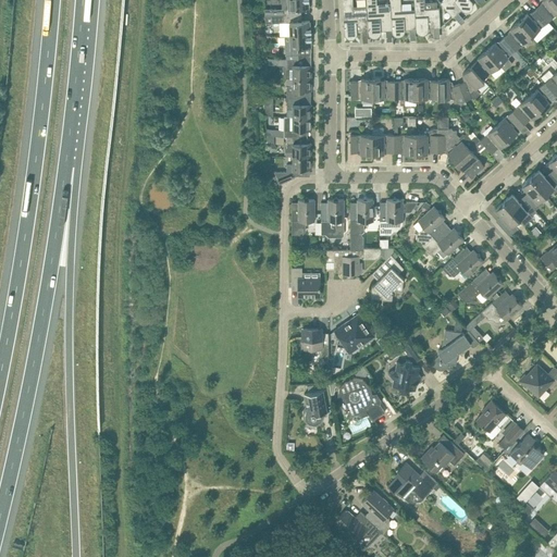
[(281,0),(282,9),(283,9),(283,15),(297,15),(297,9),(309,8),(308,1),(309,1),(309,0),(281,0)]
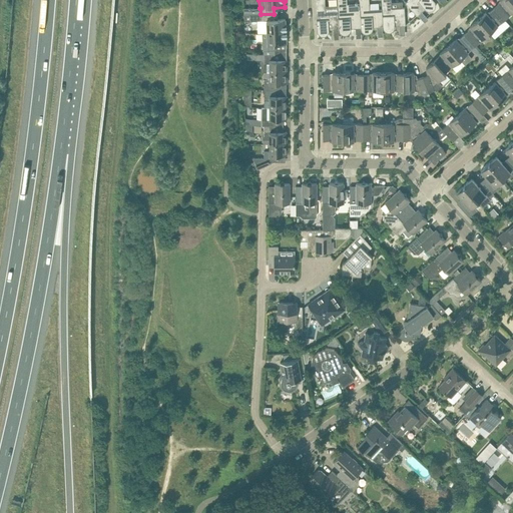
[(315,0),(317,30),(317,31),(318,32),(318,33),(319,33),(319,34),(320,34),(321,35),(322,35),(323,35),(324,35),(326,35),(327,34),(328,33),(329,32),(329,31),(329,30),(329,29),(339,28),(338,11),(326,11),(324,0),(315,0)]
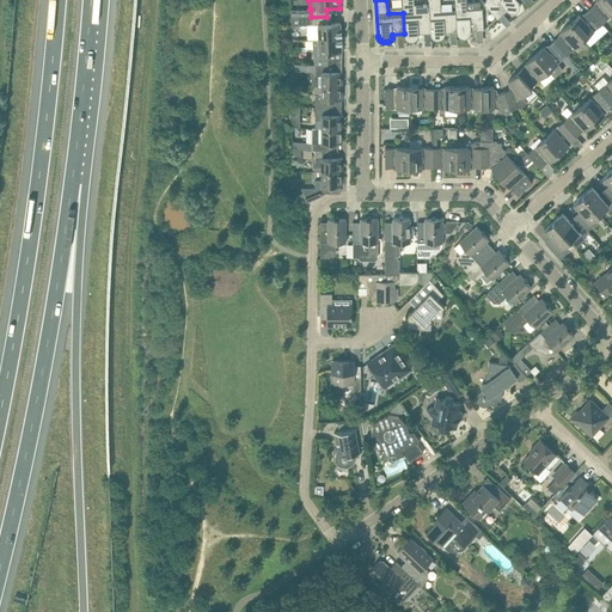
[(402,0),(403,13),(404,34),(404,35),(404,36),(405,37),(407,38),(408,40),(409,41),(411,41),(412,41),(414,41),(415,40),(416,40),(417,38),(417,37),(418,37),(418,36),(418,35),(418,34),(430,32),(429,11),(415,12),(414,0),(402,0)]
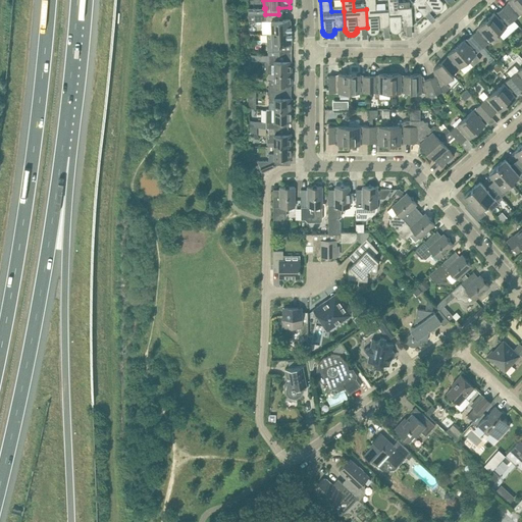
[(365,0),(366,9),(367,28),(367,29),(368,31),(369,32),(369,33),(370,33),(371,34),(373,34),(374,34),(375,33),(376,33),(377,32),(378,32),(378,31),(379,30),(379,29),(379,28),(389,27),(388,8),(376,9),(375,0),(365,0)]
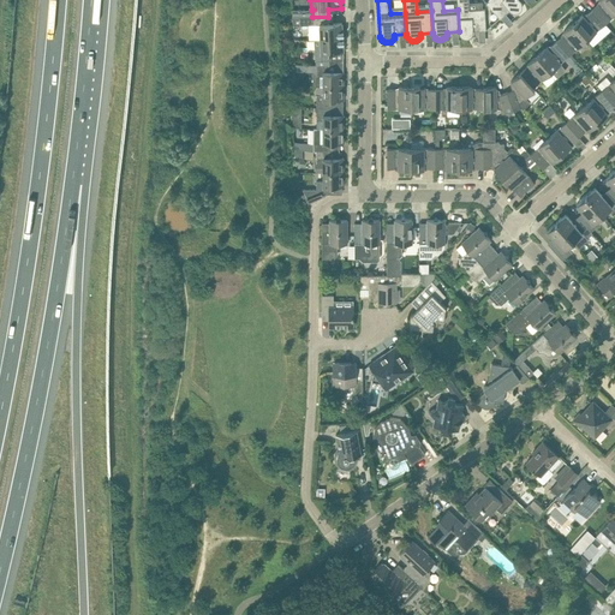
[(457,0),(458,10),(459,31),(459,33),(459,34),(460,35),(461,36),(463,37),(464,37),(465,37),(465,39),(466,39),(467,39),(469,37),(470,37),(471,36),(472,36),(472,35),(473,34),(473,33),(473,31),(473,30),(487,30),(485,18),(485,9),(470,10),(469,0),(457,0)]
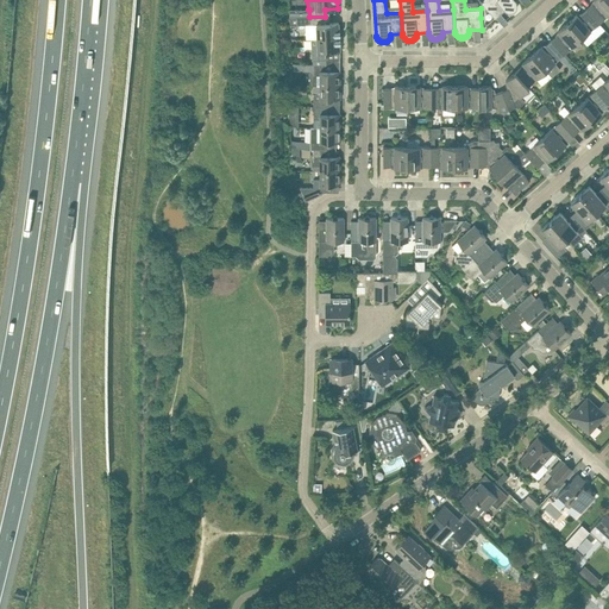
[(483,0),(481,2),(495,18),(504,10),(506,11),(507,12),(508,12),(510,12),(512,12),(513,12),(514,11),(515,11),(515,10),(516,8),(516,7),(516,6),(518,6),(518,5),(518,4),(516,4),(516,2),(516,1),(515,1),(514,0),(483,0)]
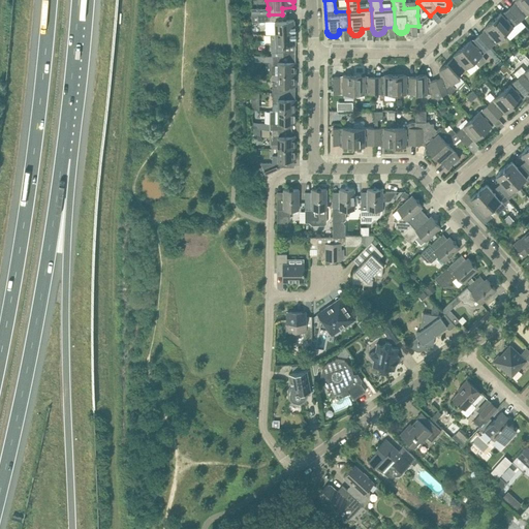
[(528,11),(528,0),(516,0),(517,1),(509,7),(521,20),(528,11)]
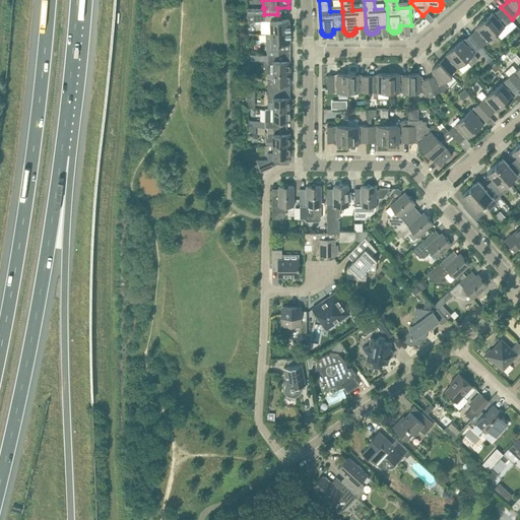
[(494,13),(493,12),(484,19),(497,34),(512,19),(501,7),(494,13)]
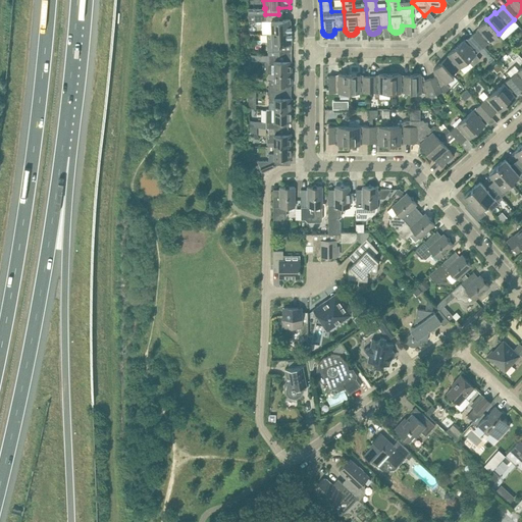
[(265,14),(249,15),(249,21),(271,20),(271,33),(291,32),(291,31),(292,31),(292,25),(291,25),(291,19),(279,19),(278,14),(265,14)]
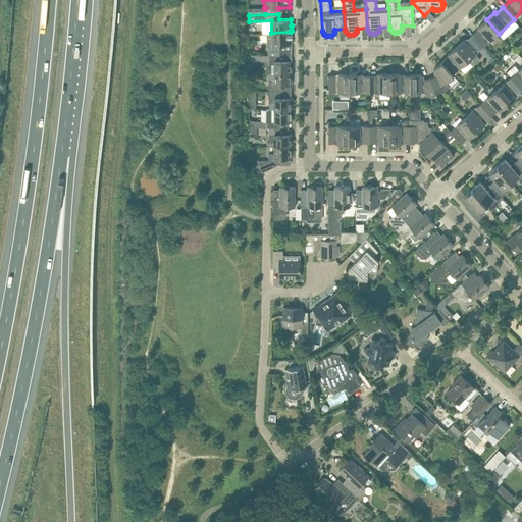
[(499,34),(486,19),(478,27),(479,29),(472,35),(483,47),(499,34)]
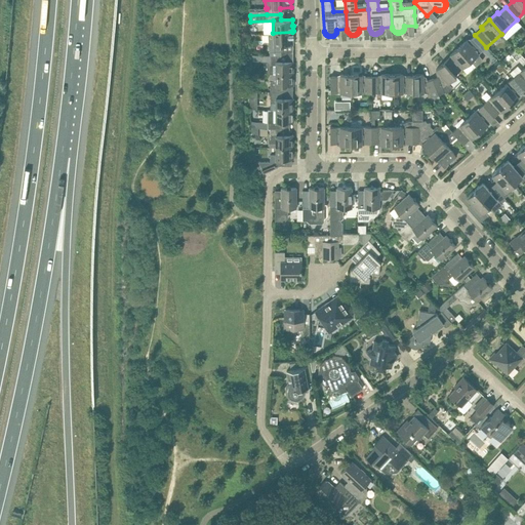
[(292,32),(273,33),(268,33),(269,51),(282,51),(282,44),(293,44),(293,38),(293,37),(293,33),(292,33),(292,32)]
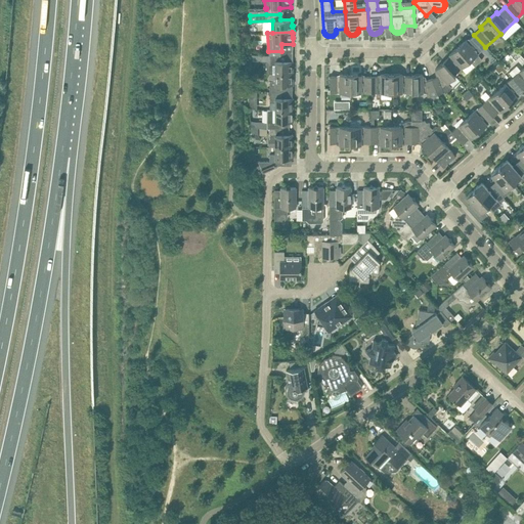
[(467,41),(466,40),(457,47),(470,60),(485,47),(474,35),(467,41)]
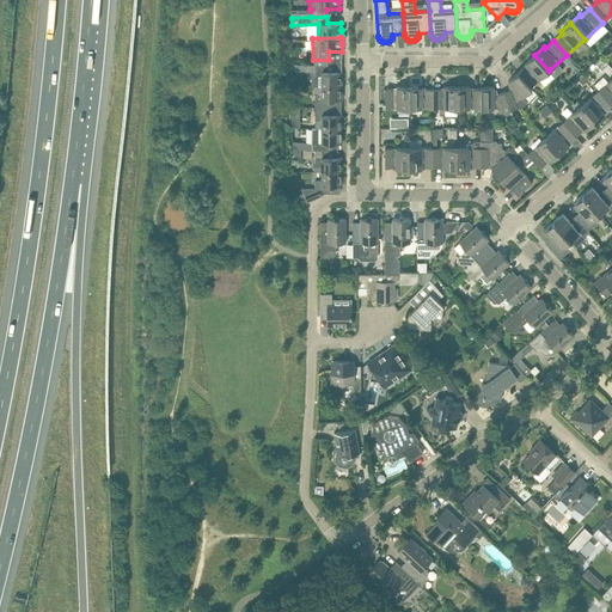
[(549,71),(534,55),(525,63),(526,65),(518,72),(532,89),(531,86),(549,71)]
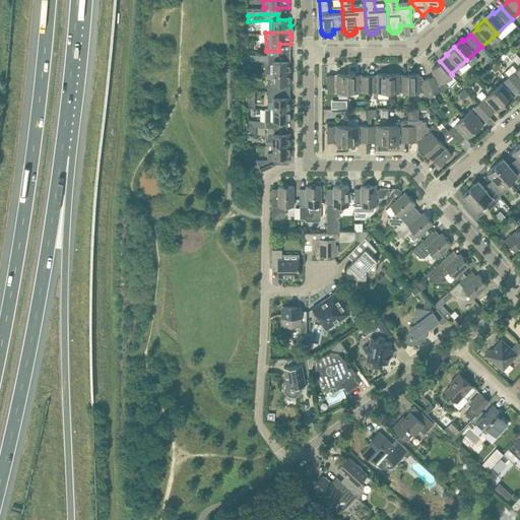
[(267,54),(267,58),(264,58),(264,72),(273,72),(290,72),(290,60),(278,60),(278,54),(267,54)]
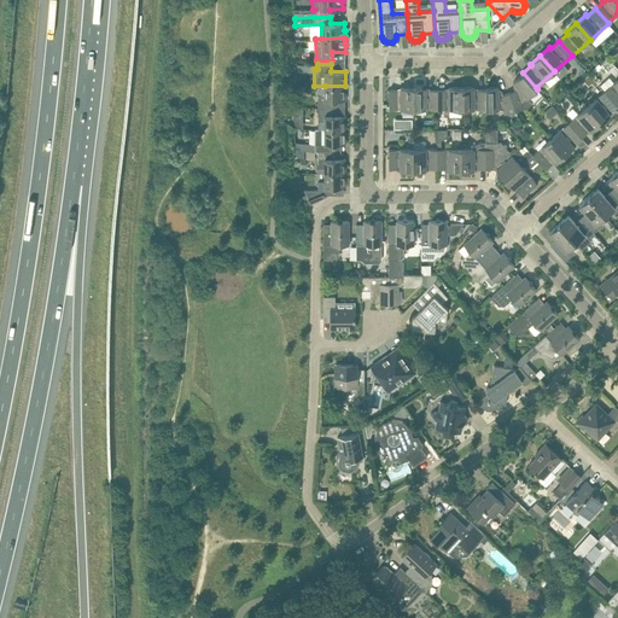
[(514,87),(516,88),(516,89),(509,93),(516,111),(523,108),(526,105),(524,101),(537,89),(523,73),(513,82),(517,86),(514,87)]
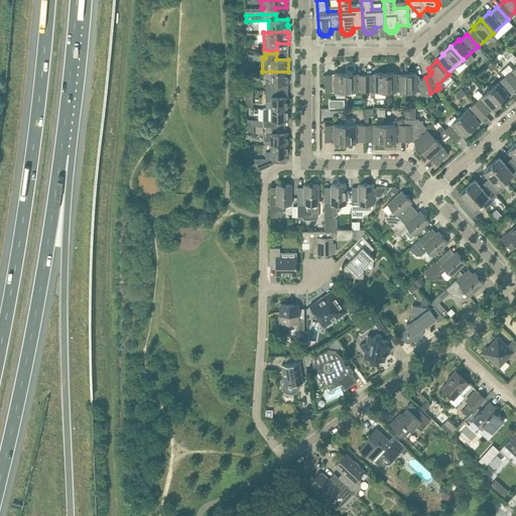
[(515,65),(505,76),(515,88),(515,87),(515,65)]
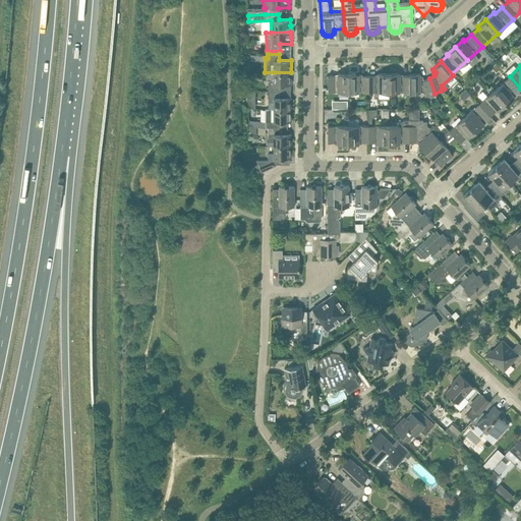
[(291,72),(274,72),(274,80),(268,80),(268,91),(279,91),(279,84),(291,84),(291,72)]
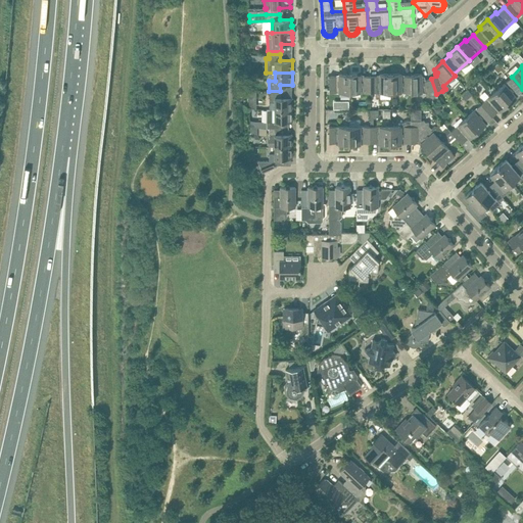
[(339,76),(329,76),(329,92),(349,92),(349,74),(339,74),(339,76)]
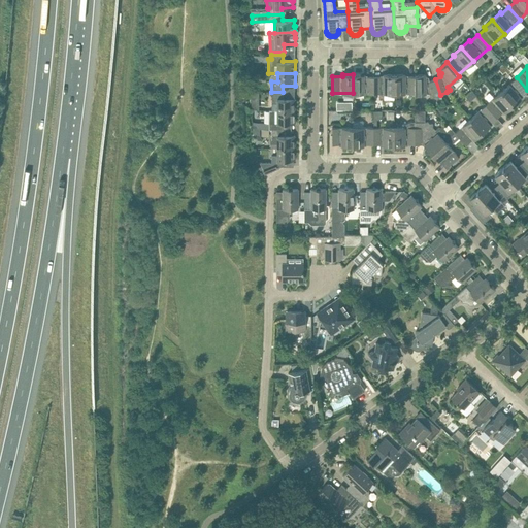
[(364,76),(364,74),(353,74),(353,93),(373,93),(373,76),(364,76)]
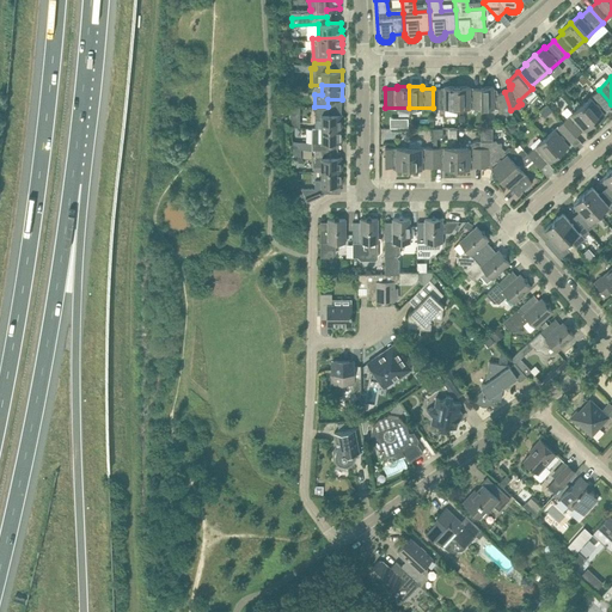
[(445,86),(445,89),(433,89),(433,108),(457,108),(457,86),(445,86)]
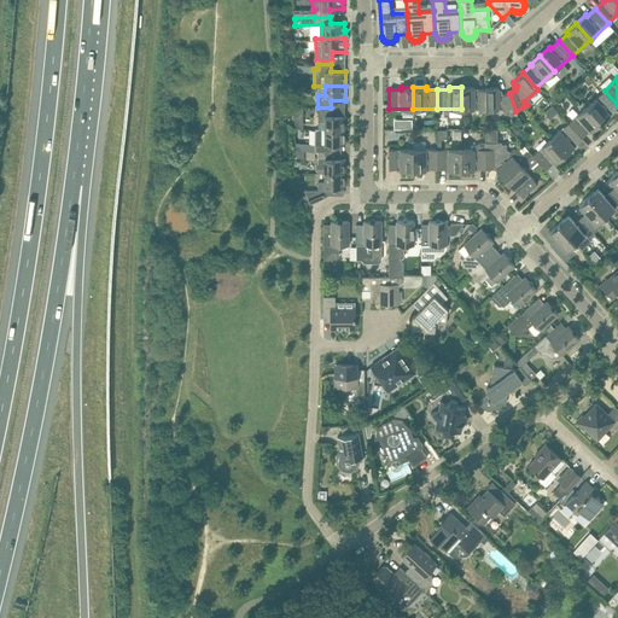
[(474,89),(474,87),(461,87),(461,109),(485,109),(487,87),(485,87),(485,89),(474,89)]
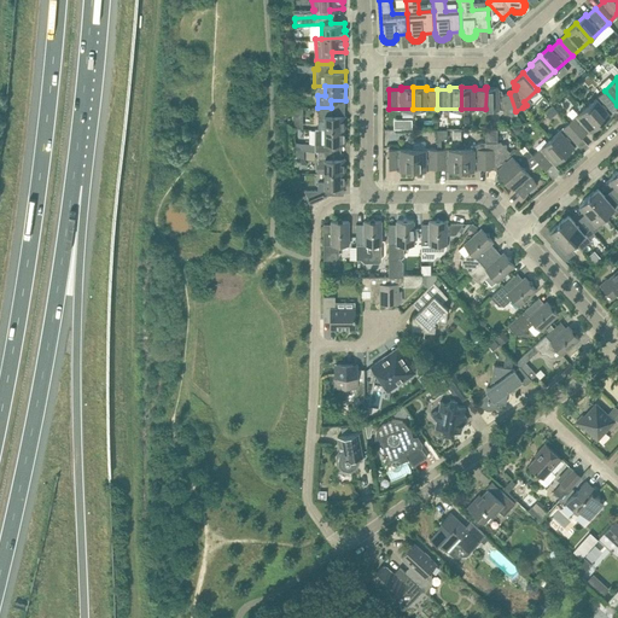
[(499,92),(499,87),(487,87),(485,109),(503,109),(503,114),(508,114),(516,111),(509,93),(502,95),(501,92),(499,92)]
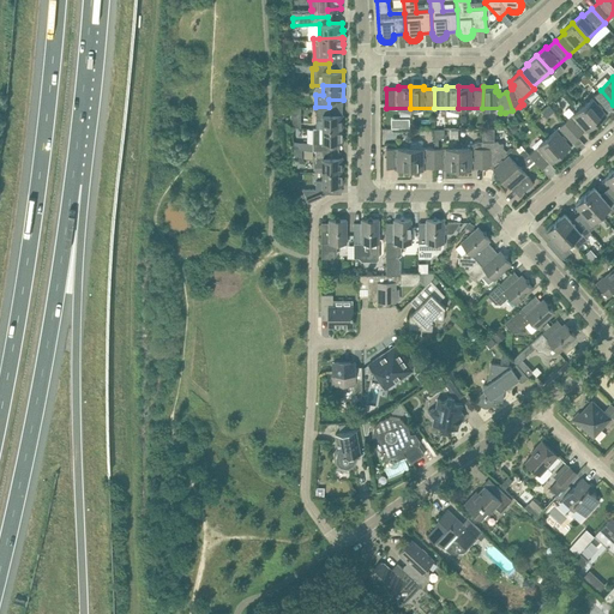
[(613,104),(601,90),(583,106),(597,122),(607,114),(605,112),(613,104)]
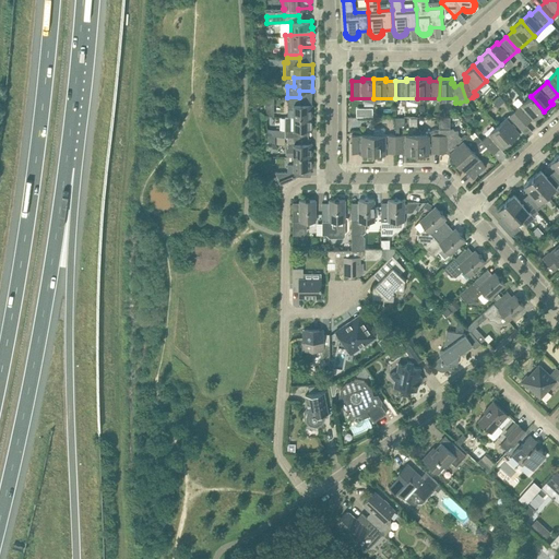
[(535,119),(544,111),(531,96),(514,110),(526,125),(534,117),(535,119)]
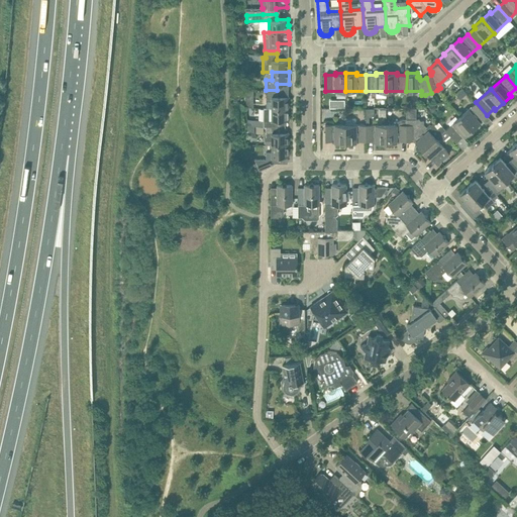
[(277,96),(277,90),(266,90),(266,108),(289,108),(289,96),(277,96)]
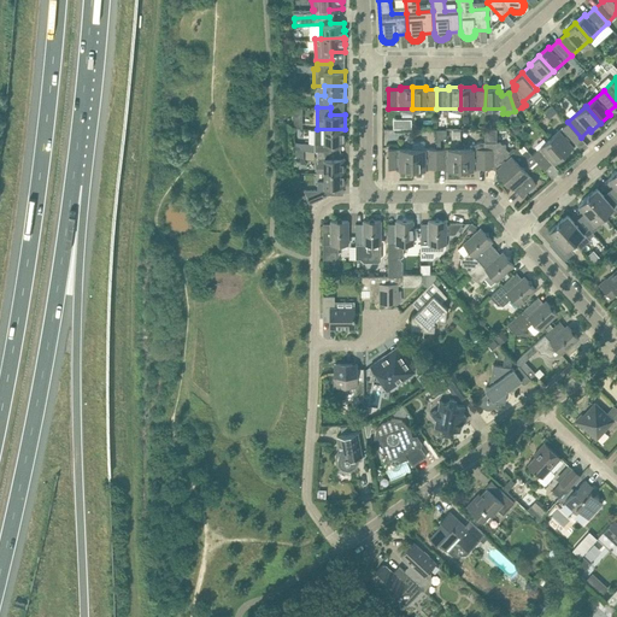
[(581,137),(568,122),(550,139),(559,150),(564,154),(574,146),(573,145),(581,137)]
